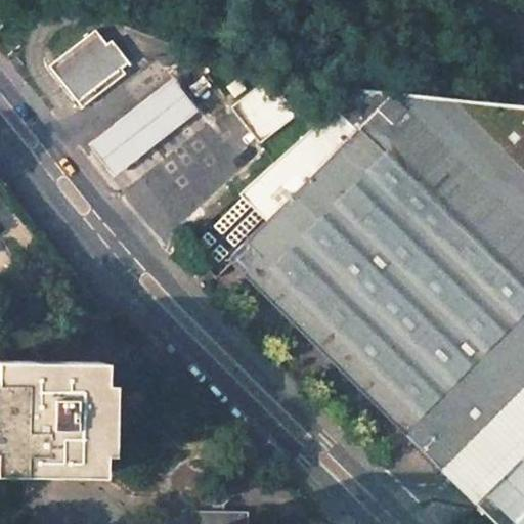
[(94,30),(46,69),(80,105),(105,85),(106,81),(131,61),(112,40),(107,44),(94,30)]
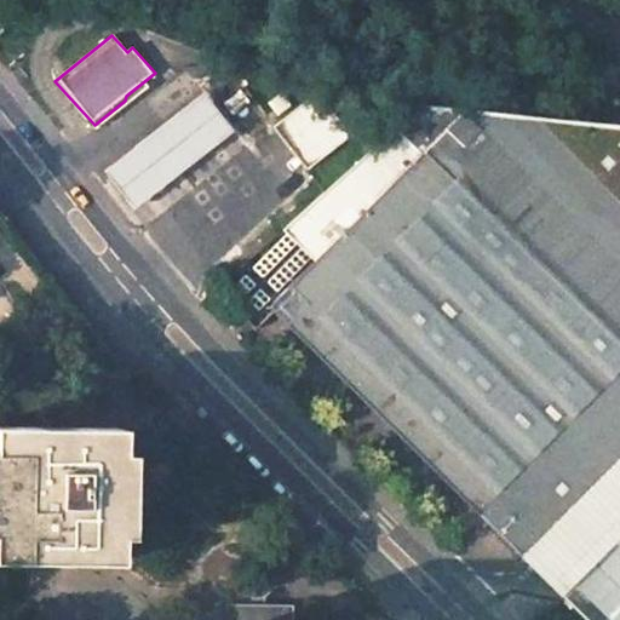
[(348,136),(314,92),(270,126),(304,170),(348,136)]
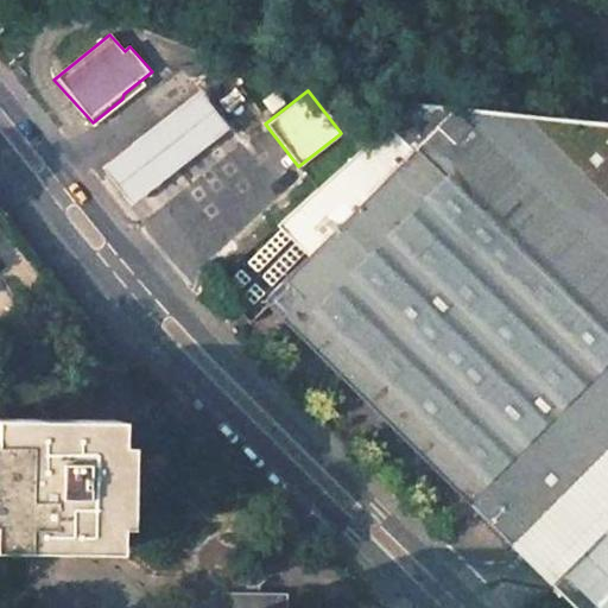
[(200,92),(102,170),(133,207),(228,128),(200,92)]
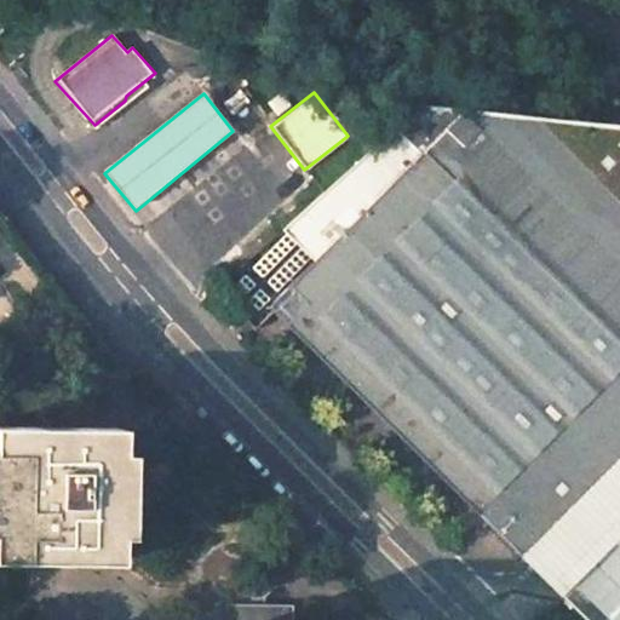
[(286,105),(276,95),(265,103),(274,115),(286,105)]
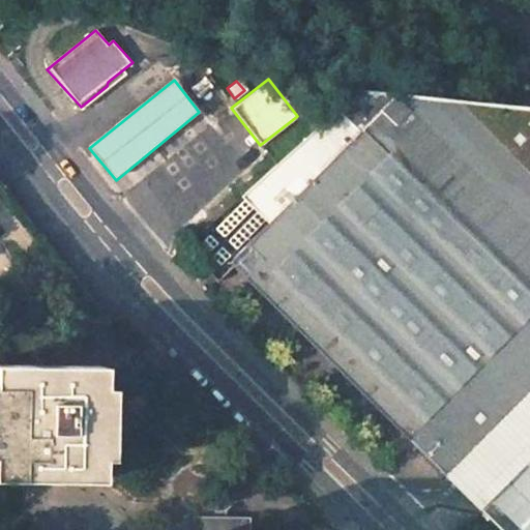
[(266,221),(229,260),(405,437),(440,474),(529,380),(529,98),(360,86),(240,197),(266,221)]
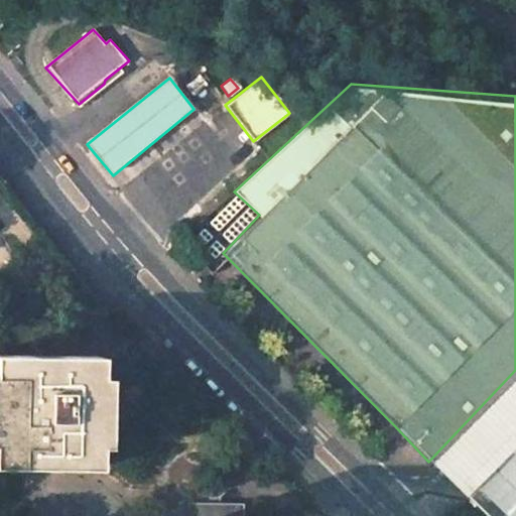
[(186,266),(196,273),(205,264),(196,255),(186,266)]
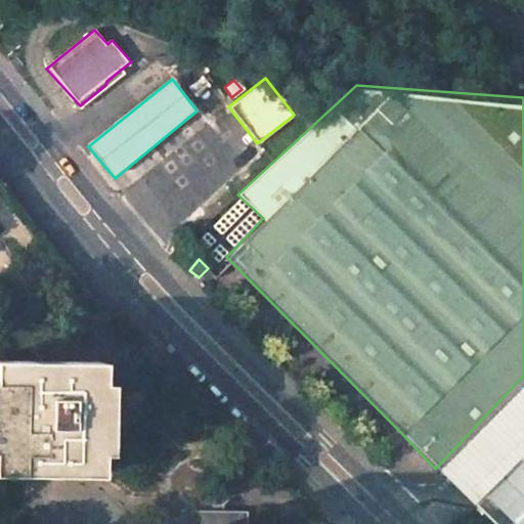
[(42,361),(0,361),(0,475),(32,476),(97,477),(98,454),(106,454),(107,384),(99,385),(99,362),(42,361)]
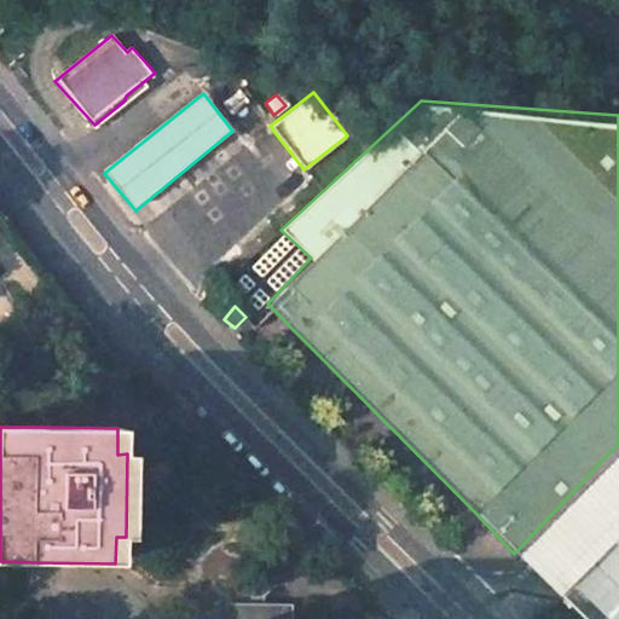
[(618,618),(618,521),(570,572),(553,589),(583,618),(618,618)]
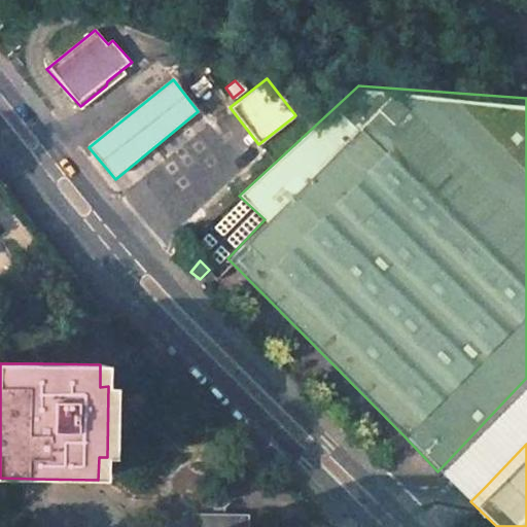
[(225,514),(209,514),(209,526),(248,526),(249,523),(249,514),(225,514)]
